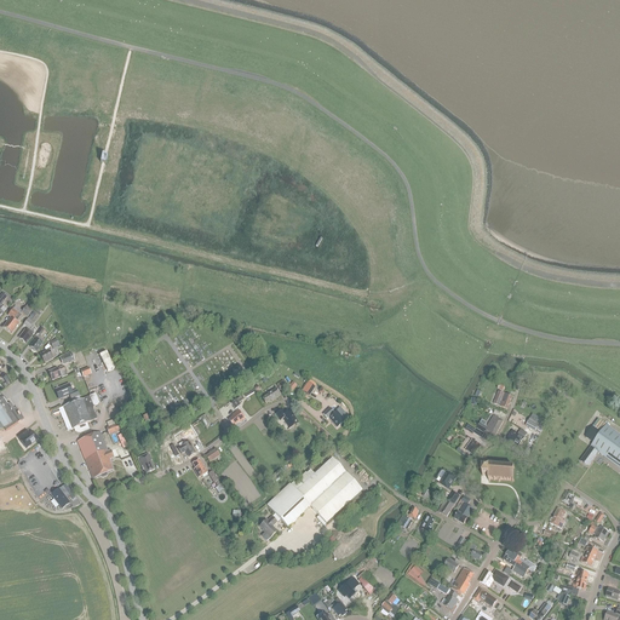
[(21,314),(28,317),(33,311),(32,311),(34,308),(28,304),(21,314)]
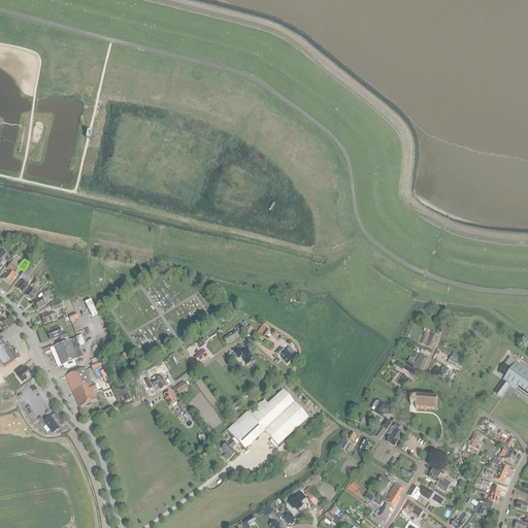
[(19,269),(11,263),(7,269),(9,270),(3,278),(10,284),(17,275),(14,274),(19,269)]
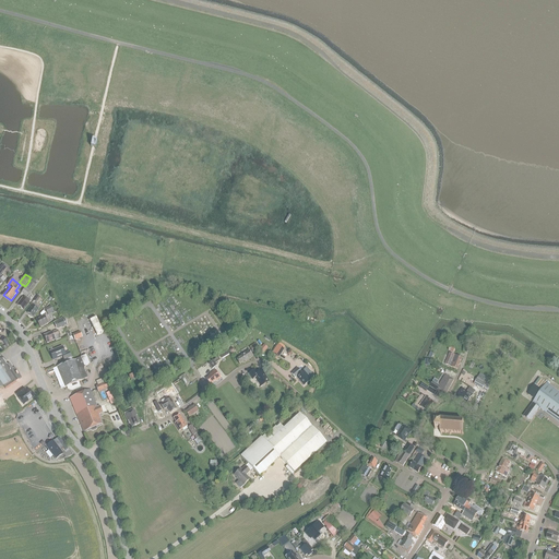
[(31,292),(25,287),(22,293),(26,297),(31,292)]
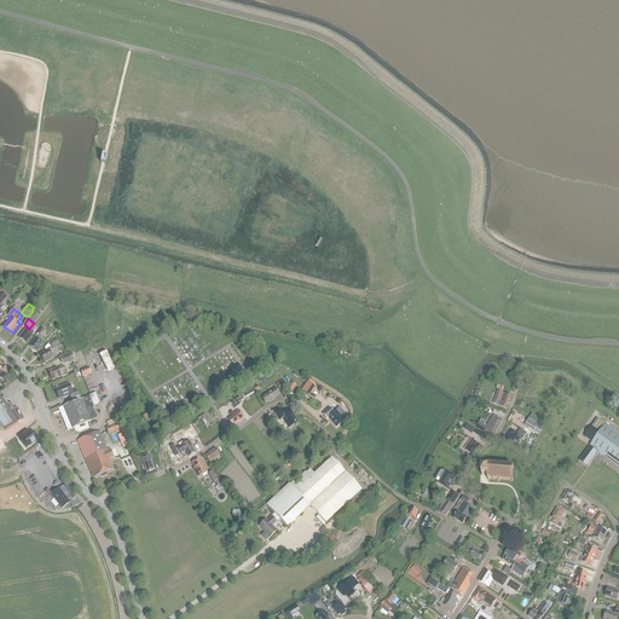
[(34,333),(28,328),(25,330),(19,339),(23,341),(25,343),(25,342),(27,343),(33,336),(32,335),(34,333)]
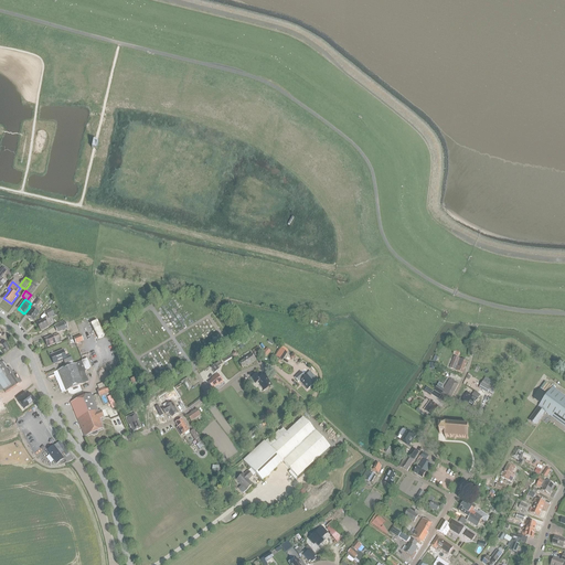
[(41,311),(35,307),(33,309),(28,317),(33,321),(39,313),(41,311)]
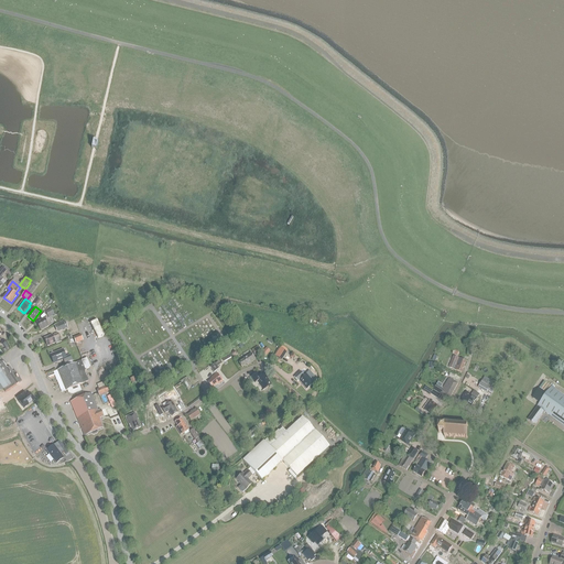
[(39,326),(41,331),(49,326),(51,324),(47,317),(45,320),(45,318),(36,323),(38,324),(36,324),(38,326),(39,326)]
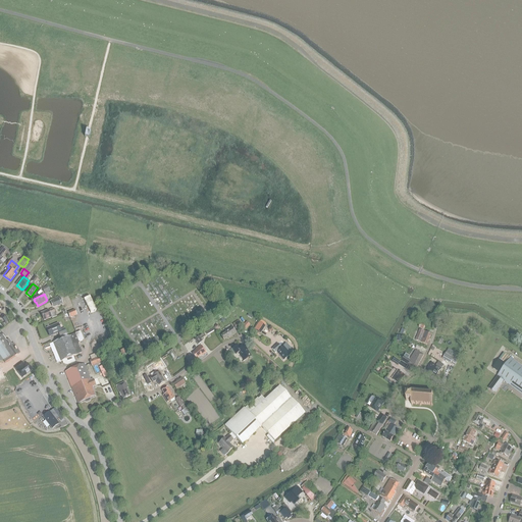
[(67,303),(68,303),(70,309),(74,308),(70,297),(65,298),(67,303)]
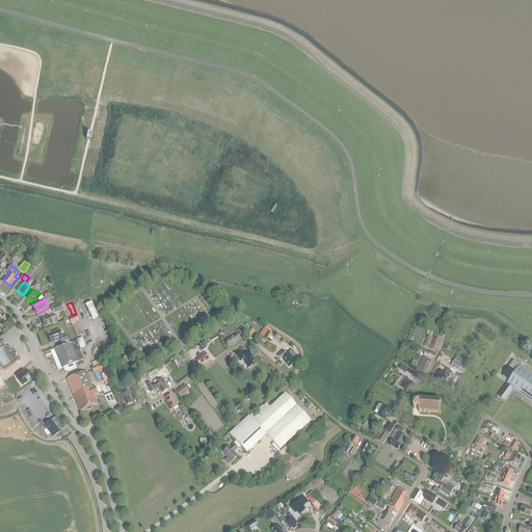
[(51,308),(54,314),(64,310),(61,303),(51,308)]
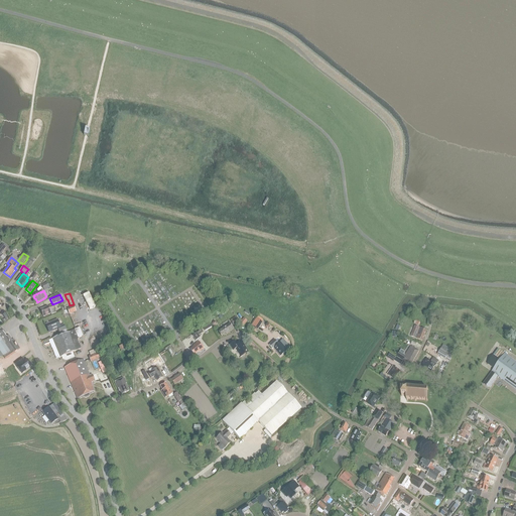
[(54,309),(52,305),(48,307),(48,306),(40,309),(43,317),(51,313),(50,311),(54,309)]
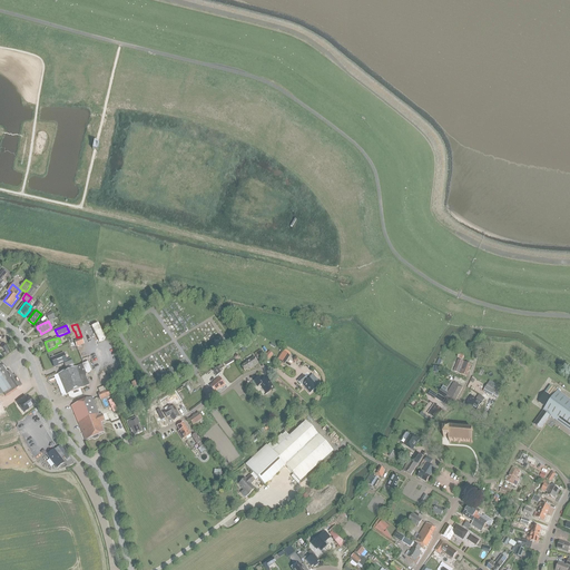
[(261,350),(255,354),(261,361),(266,355),(261,350)]
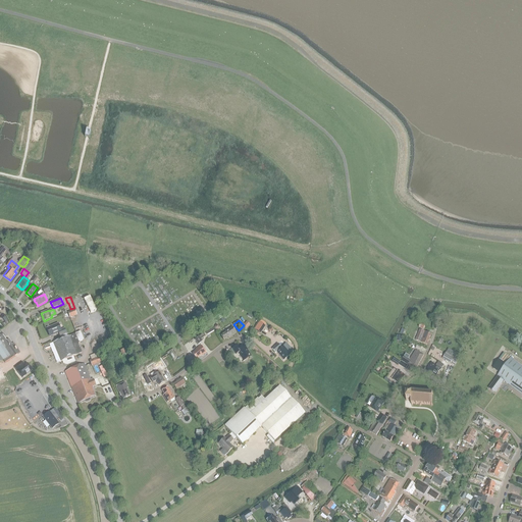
[(259,322),(254,329),(260,333),(265,326),(264,325),(259,322)]
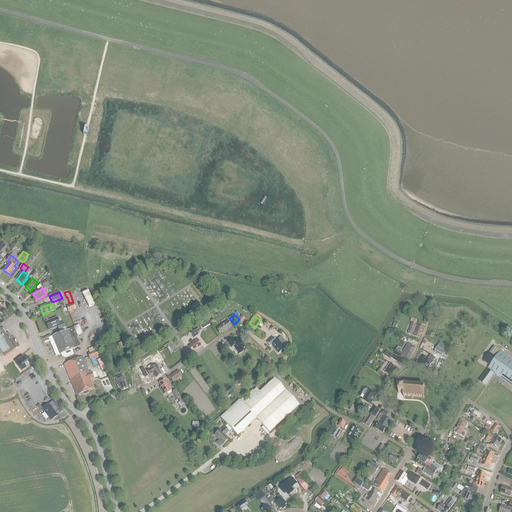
[(59,324),(57,318),(46,322),(49,330),(58,327),(59,330),(65,327),(63,322),(59,324)]
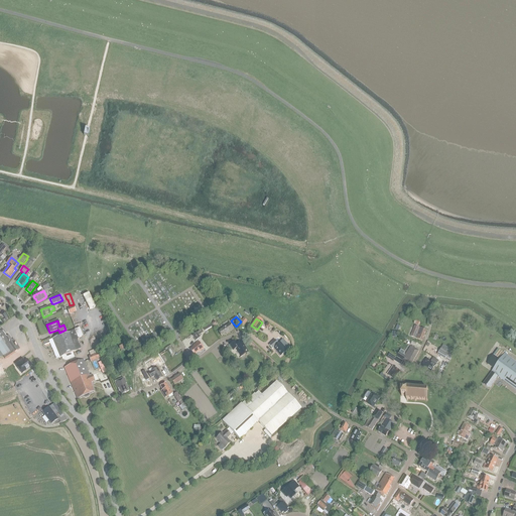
[(234,330),(230,324),(223,329),(219,332),(222,337),(226,334),(227,335),(234,330)]
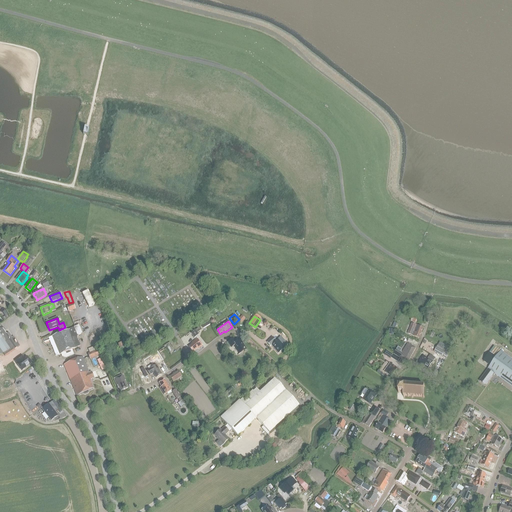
[(408,334),(419,338),(424,328),(412,323),(408,334)]
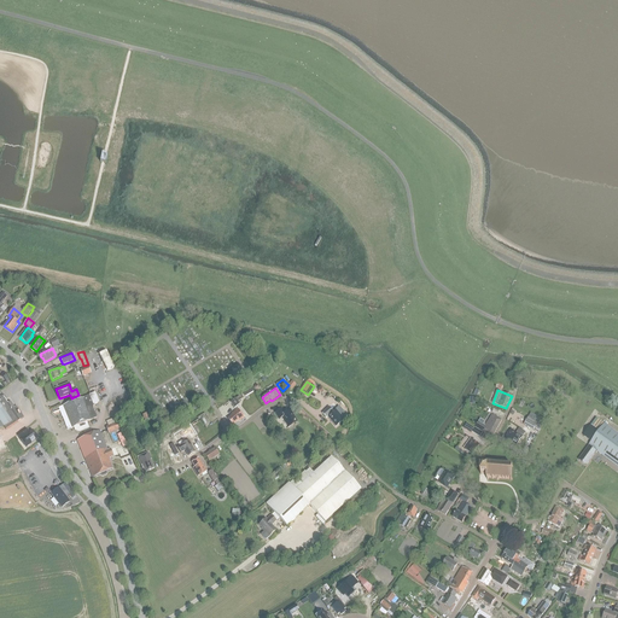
[(99,403),(98,397),(95,392),(89,395),(93,406),(99,403)]
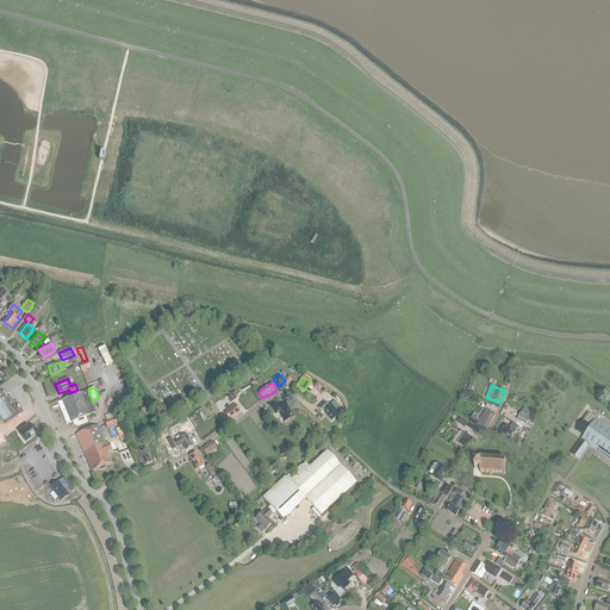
[(92,403),(92,400),(88,390),(81,393),(62,400),(72,423),(73,422),(74,424),(79,427),(88,422),(86,417),(91,415),(95,412),(93,405),(92,403)]
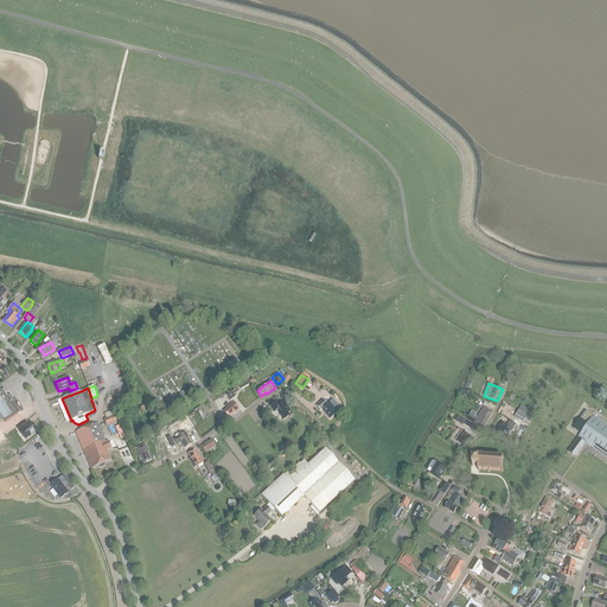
[(0,413),(6,422),(18,414),(11,403),(12,402),(4,390),(2,390),(1,389),(0,389),(0,391),(0,393),(0,391),(0,413)]
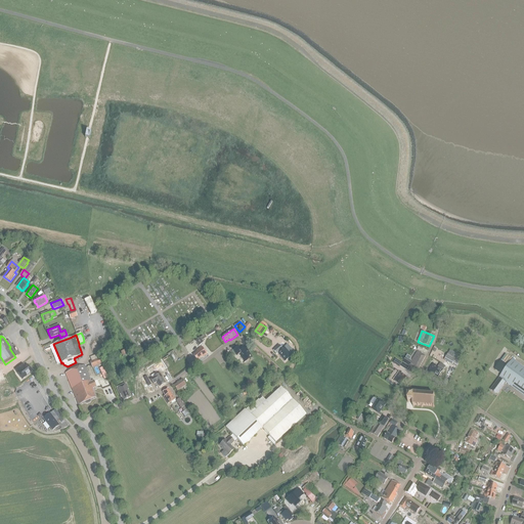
[(287,346),(284,342),(279,345),(273,350),(276,354),(277,353),(285,362),(292,356),(289,353),(292,350),(288,345),(287,346)]
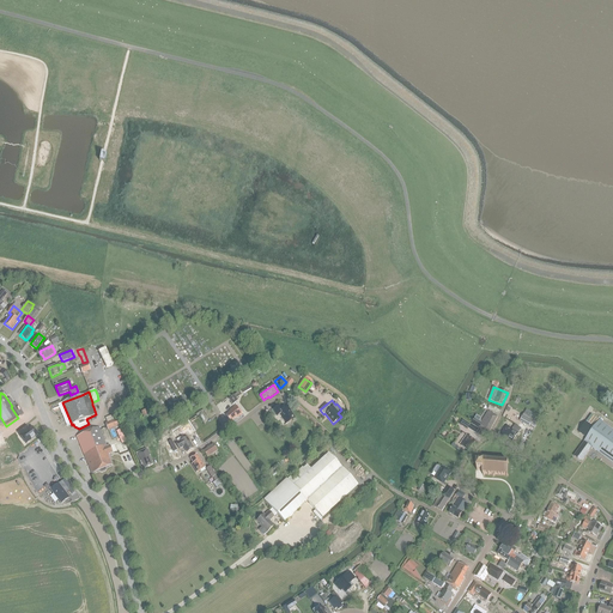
[(236,418),(237,419),(243,414),(236,406),(230,411),(231,412),(226,416),(231,422),(236,418)]
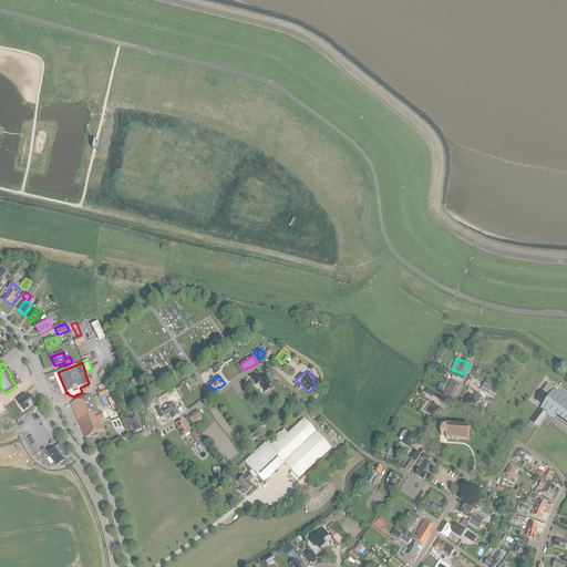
[(266,375),(261,379),(258,375),(250,380),(254,384),(256,383),(256,385),(259,383),(265,391),(272,387),(266,375)]
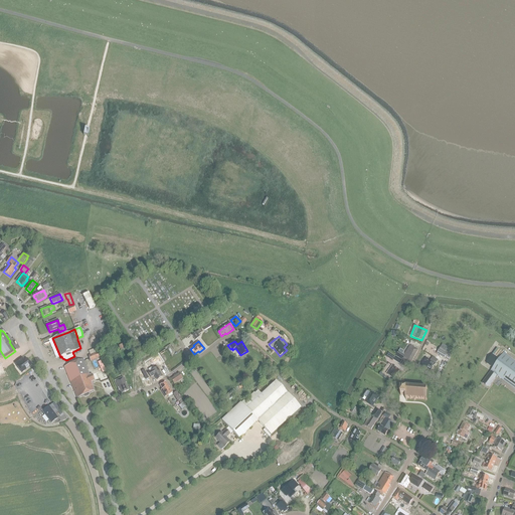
[(396,356),(410,364),(418,350),(410,346),(405,355),(399,352),(396,356)]
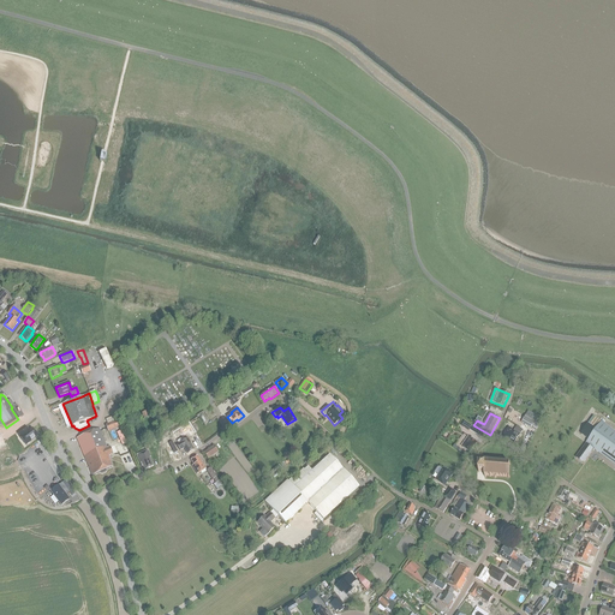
[(537,422),(526,416),(521,423),(532,429),(537,422)]
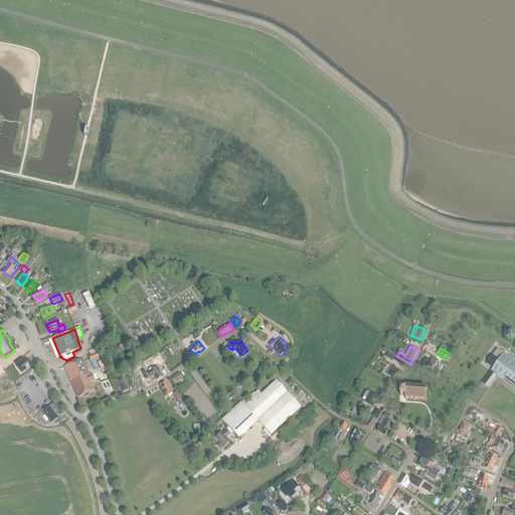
[(493,368),(483,383),(489,388),(497,376),(514,389),(514,361),(505,354),(497,348),(493,355),(486,363),(493,368)]
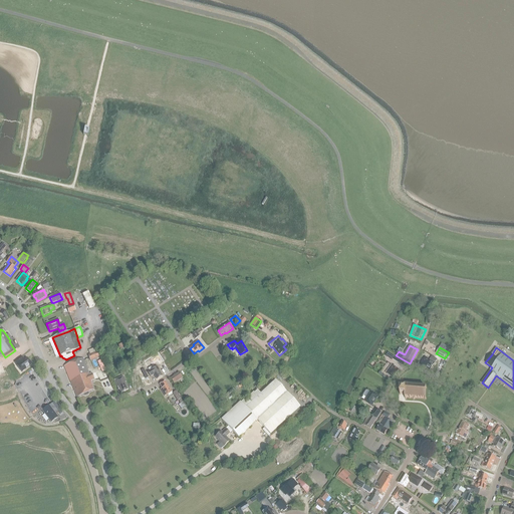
[(182,350),(175,353),(180,362),(187,359),(182,350)]
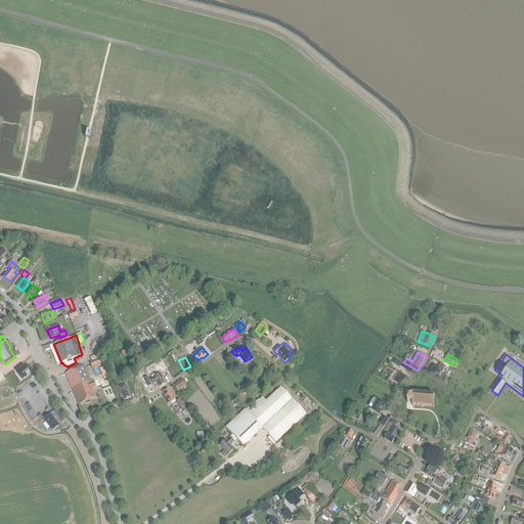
[(90,362),(92,367),(101,364),(99,358),(90,362)]
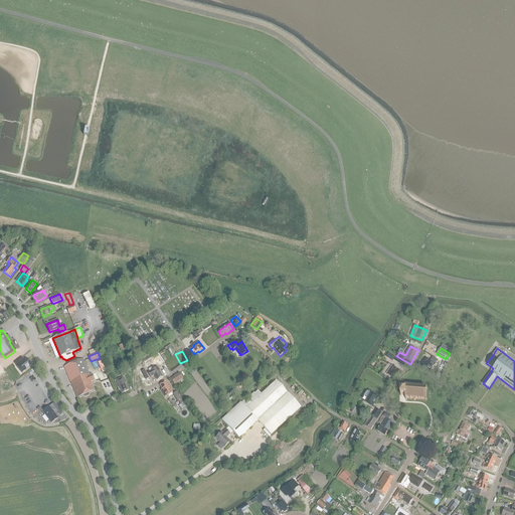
[(160,354),(146,362),(149,366),(158,360),(161,364),(165,362),(160,354)]
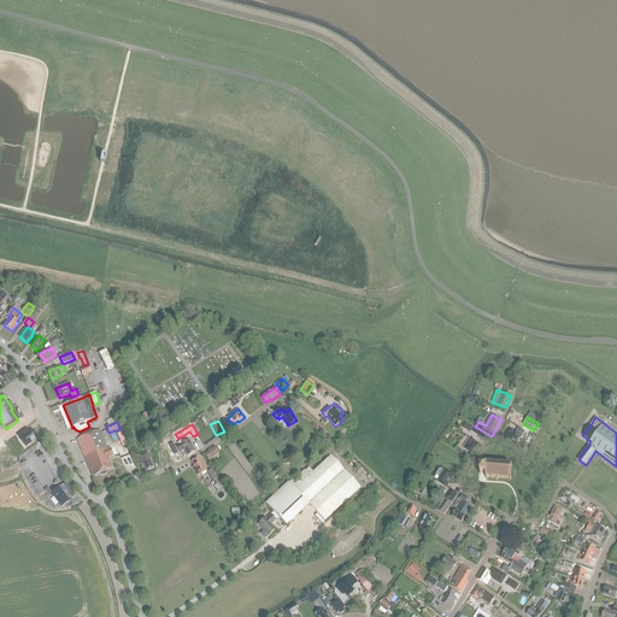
[(471,432),(480,436),(482,432),(474,427),(474,428),(471,432)]
